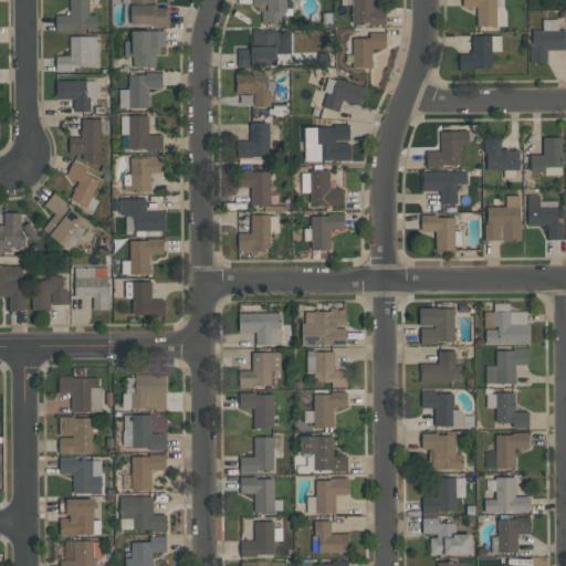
[(54,32),(54,14),(69,14),(69,0),(88,0),(90,14),(96,14),(96,30),(88,30),(88,29),(72,29),(72,31),(54,32)]
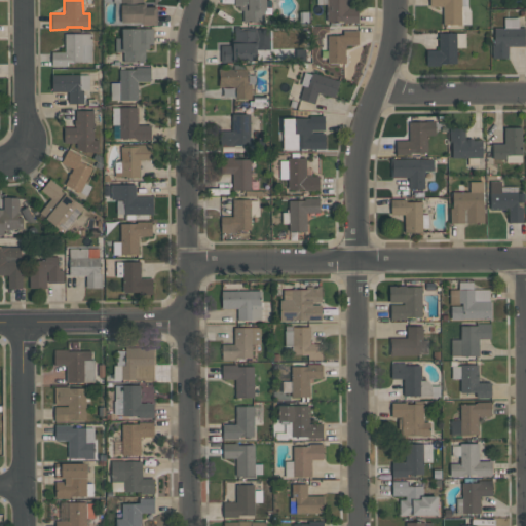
[(121,23),(120,0),(143,0),(143,3),(145,3),(145,6),(157,6),(157,25),(142,25),(142,22),(121,23)]
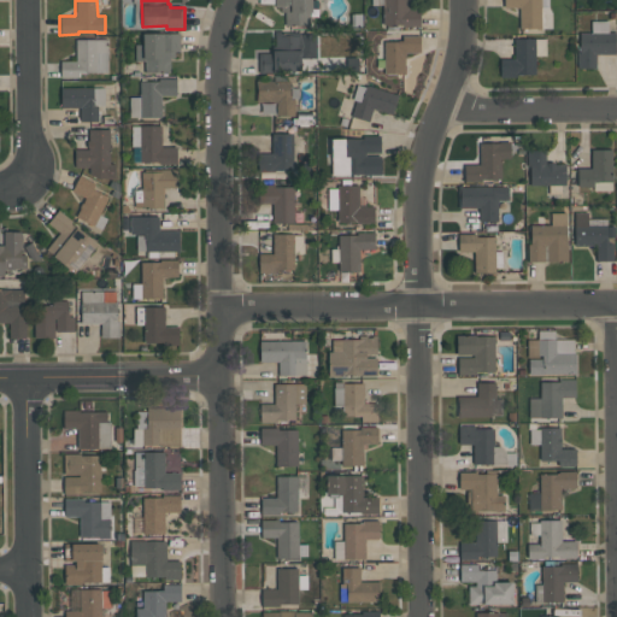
[(310,27),(285,27),(285,12),(280,12),(280,7),(274,7),(274,0),(311,0),(311,12),(310,12),(310,27)]
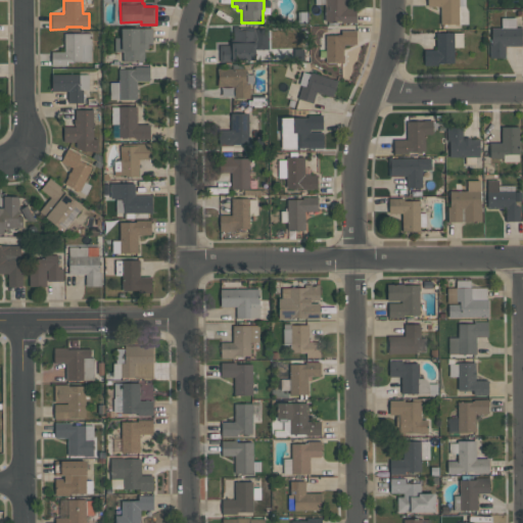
[(355,22),(340,22),(340,20),(324,20),(324,0),(347,0),(347,9),(355,9),(355,22)]
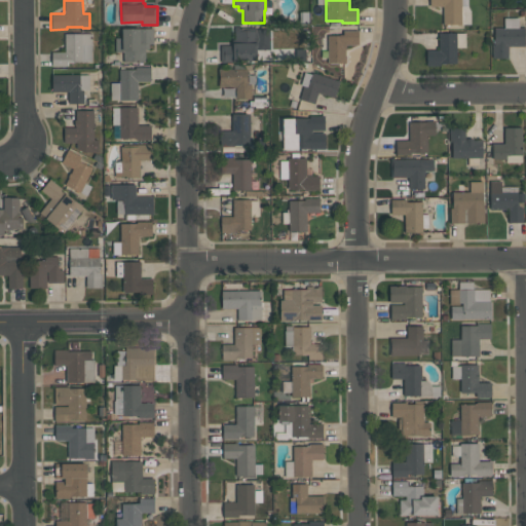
[(461,0),(461,25),(442,25),(442,7),(428,7),(428,0),(461,0)]
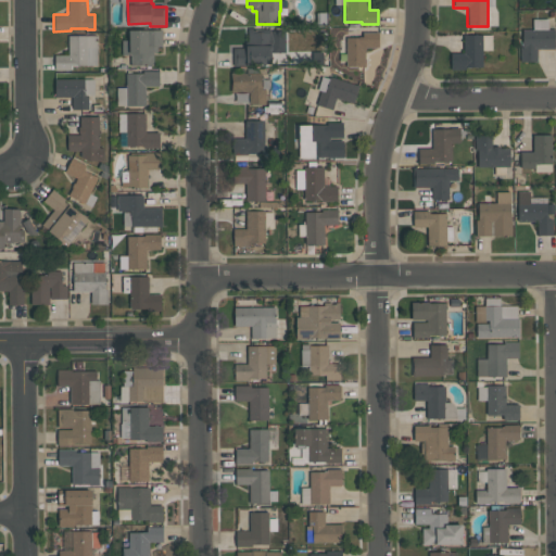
[(286,53),(272,53),(272,64),(234,64),(234,48),(244,48),(244,42),(248,42),(248,28),(254,28),(254,29),(289,30),(289,47),(286,47),(286,53)]
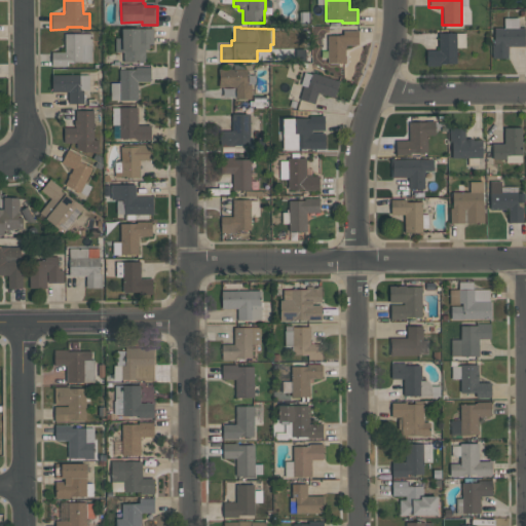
[(524,46),(508,46),(508,59),(491,58),(492,44),(494,44),(494,28),(524,29),(524,46)]
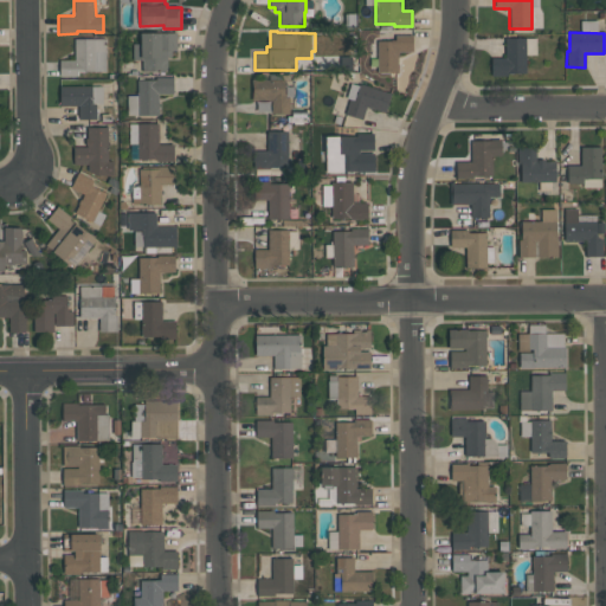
[(167,57),(167,71),(142,71),(142,59),(131,60),(131,44),(140,43),(140,33),(176,33),(176,51),(172,51),(172,57),(167,57)]
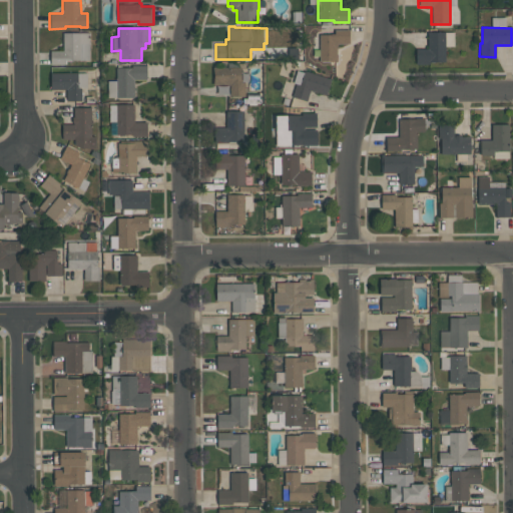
[(319,61),(319,34),(335,34),(335,29),(350,29),(350,43),(337,43),(337,61),(319,61)]
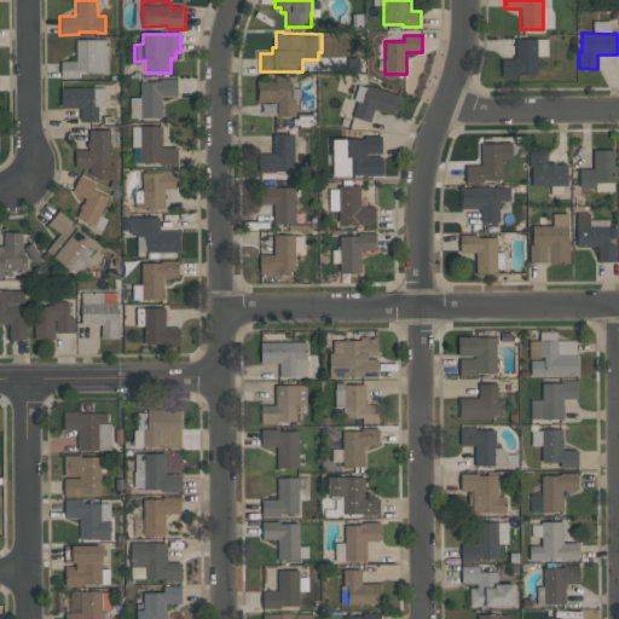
[(537,39),(537,76),(502,76),(502,58),(515,58),(515,39),(537,39)]
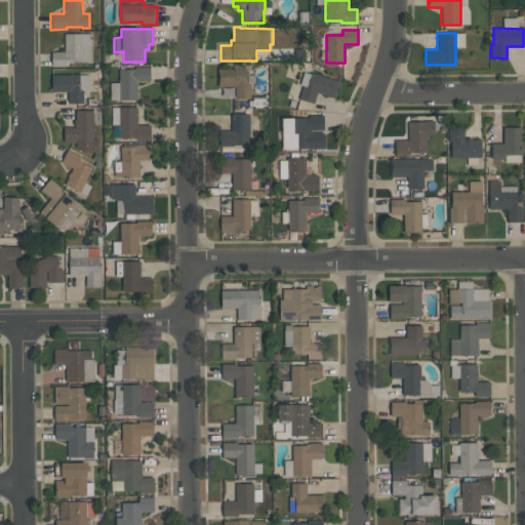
[(51,52),(65,52),(65,34),(91,34),(91,62),(67,62),(67,66),(51,66),(51,52)]
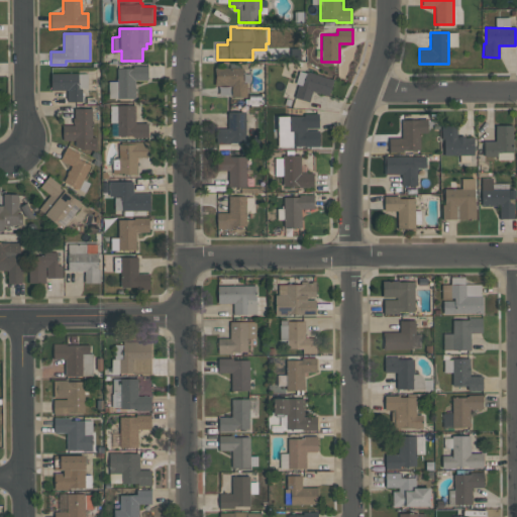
[(147,66),(147,80),(135,80),(135,98),(118,98),(118,69),(133,69),(133,66),(147,66)]
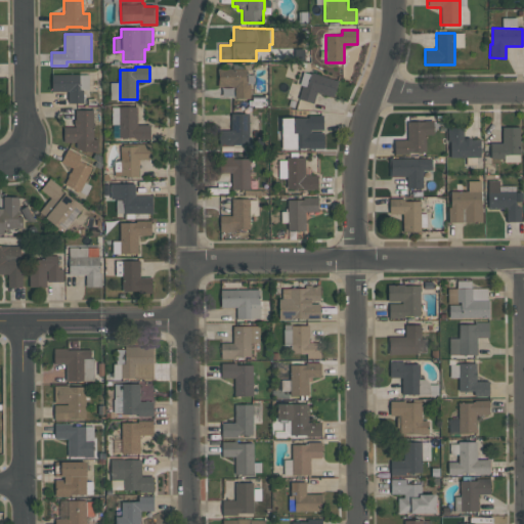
[(246,69),(246,85),(250,85),(250,98),(234,98),(234,87),(217,87),(217,70),(246,69)]
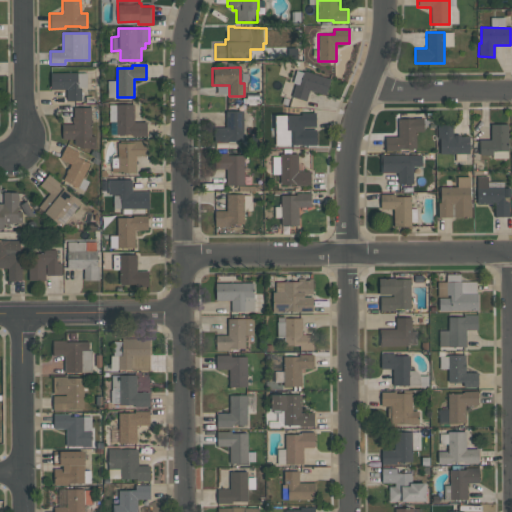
[(309,90),(306,101),(291,96),(295,83),(299,85),(303,70),(330,79),(325,95),(309,90)]
